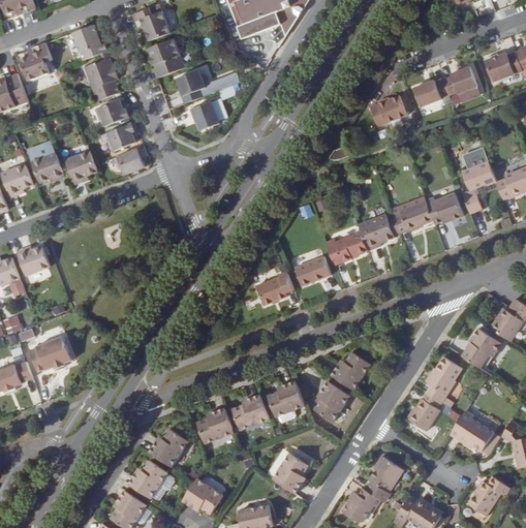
[(16,14),(34,7),(31,0),(0,0),(0,4),(3,12),(9,10),(13,8),(14,12),(16,14)]
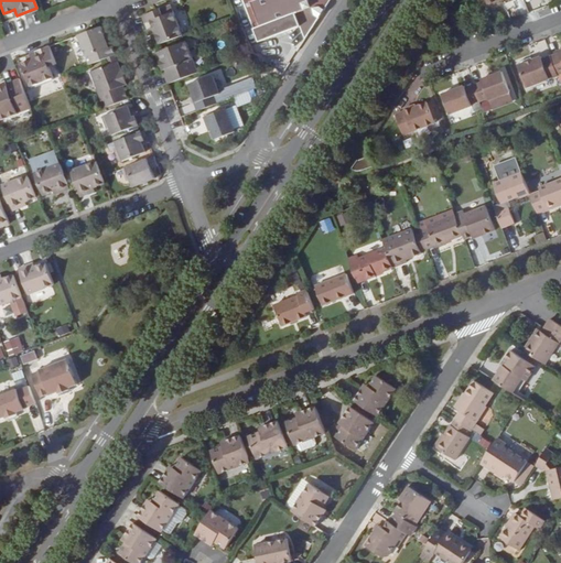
[(315,6),(321,9),(325,0),(239,0),(255,41),(269,35),(263,23),(278,18),(282,31),(297,26),(301,39),(315,17),(312,13),(310,7),(315,6)]
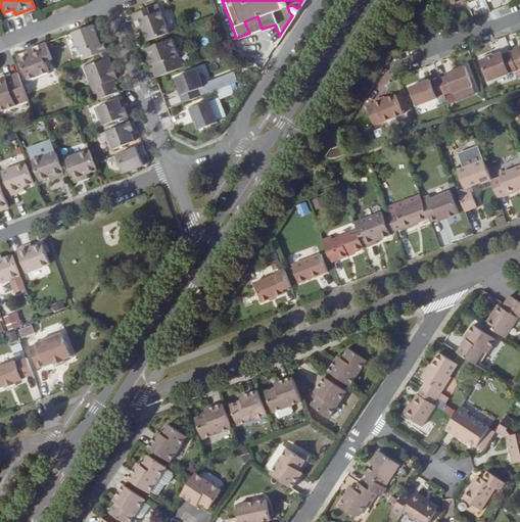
[(292,15),(293,15),(297,8),(292,5),(287,6),(289,12),(292,15)]
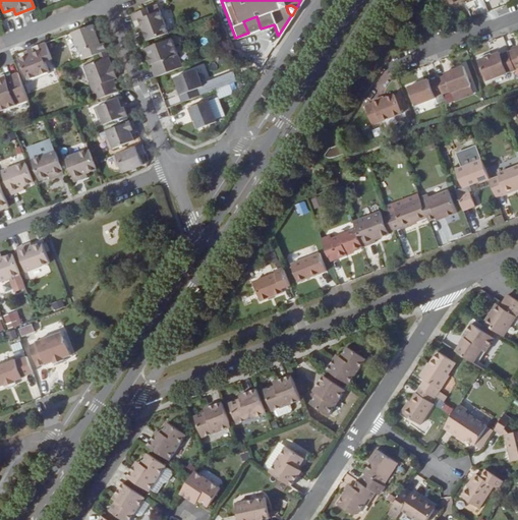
[(146,6),(128,12),(135,31),(137,30),(140,29),(142,33),(145,39),(166,31),(158,8),(148,12),(146,6)]
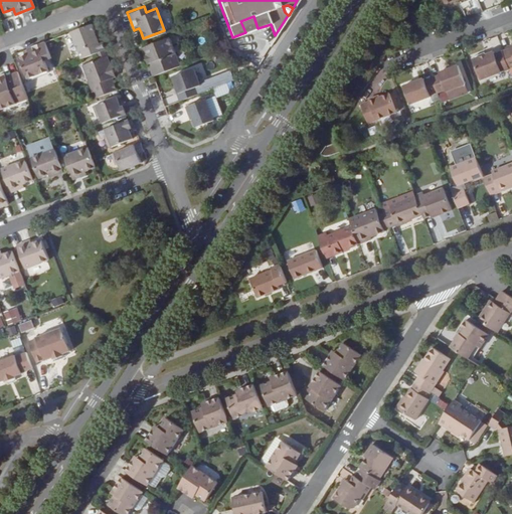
[(240,21),(245,32),(258,28),(253,16),(240,21)]
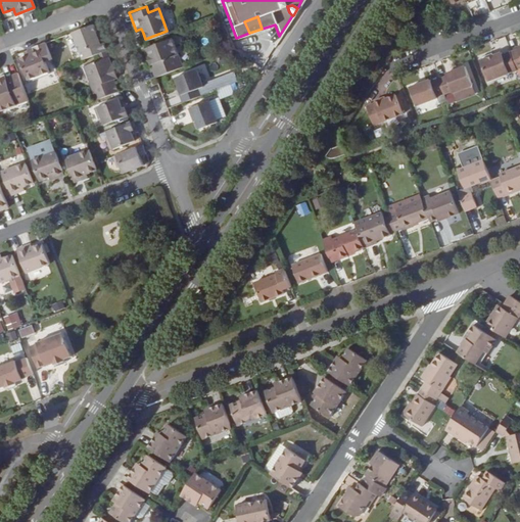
[(81,59),(104,50),(100,38),(97,38),(94,31),(92,24),(71,32),(81,59)]
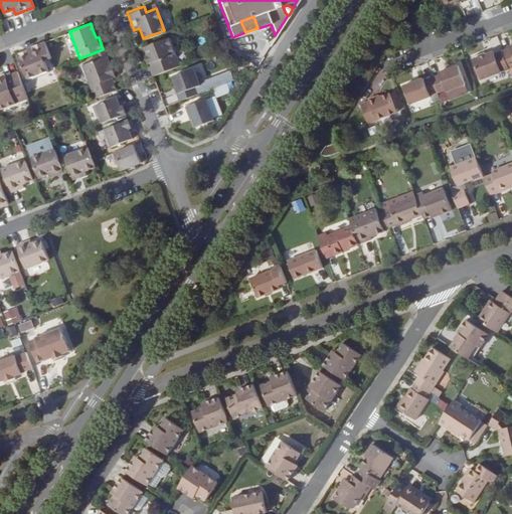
[(167,35),(140,46),(143,55),(147,54),(150,61),(146,62),(151,75),(179,64),(167,35)]
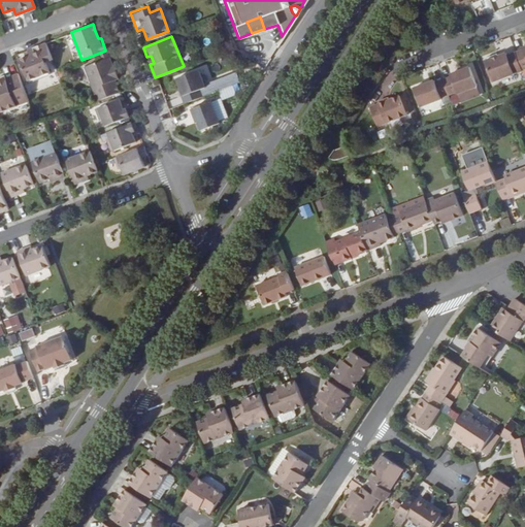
[(52,59),(44,41),(26,48),(27,51),(28,55),(24,56),(18,58),(26,80),(47,72),(43,62),(52,59)]
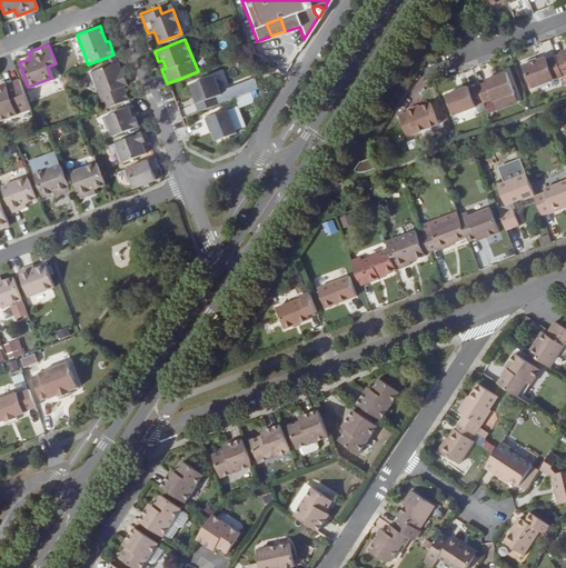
[(554,56),(560,75),(565,72),(565,49),(562,51),(562,52),(554,56)]
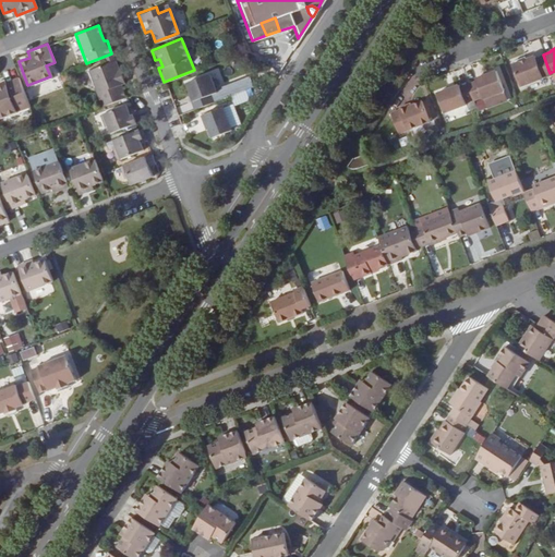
[(519,86),(550,74),(550,73),(543,55),(534,58),(533,56),(525,59),(510,64),(519,86)]
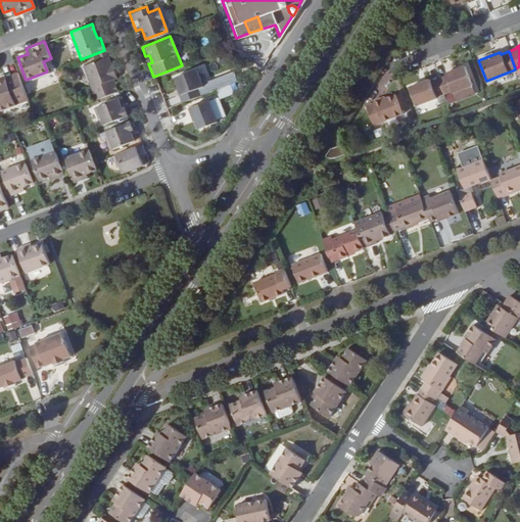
[(94,99),(116,91),(111,79),(110,75),(113,74),(107,56),(82,66),(94,99)]
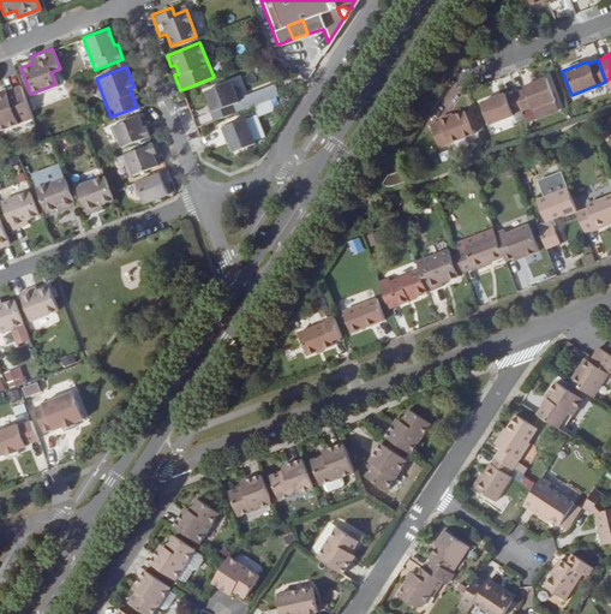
[(513,91),(520,109),(529,106),(529,107),(553,99),(546,77),(532,82),(533,84),(522,89),(513,91)]
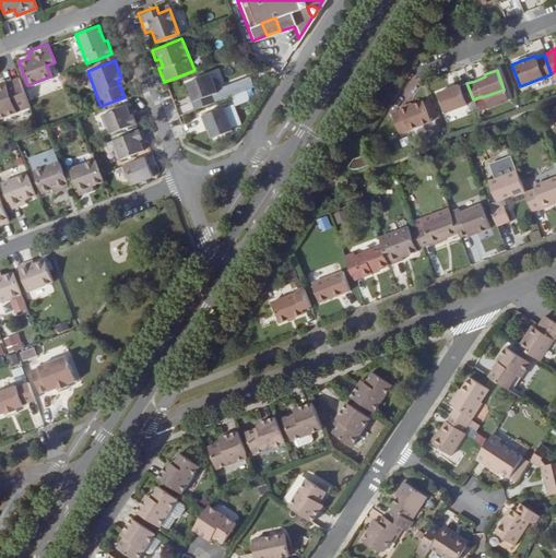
[(190,101),(193,109),(212,102),(210,96),(216,94),(209,74),(185,82),(192,101),(190,101)]
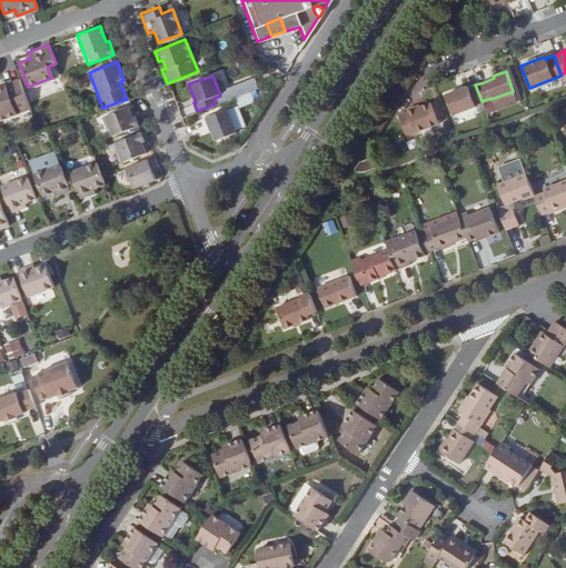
[(30,108),(18,78),(3,83),(5,87),(0,89),(0,119),(30,108)]
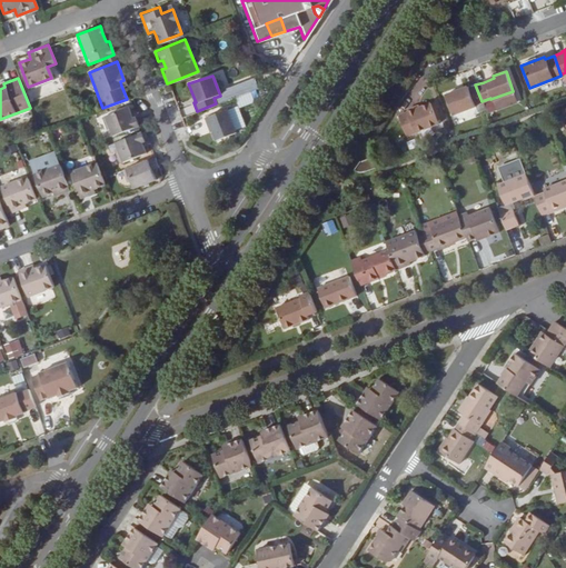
[(473,105),(482,101),(475,85),(467,88),(466,86),(443,95),(450,113),(473,106),(473,105)]
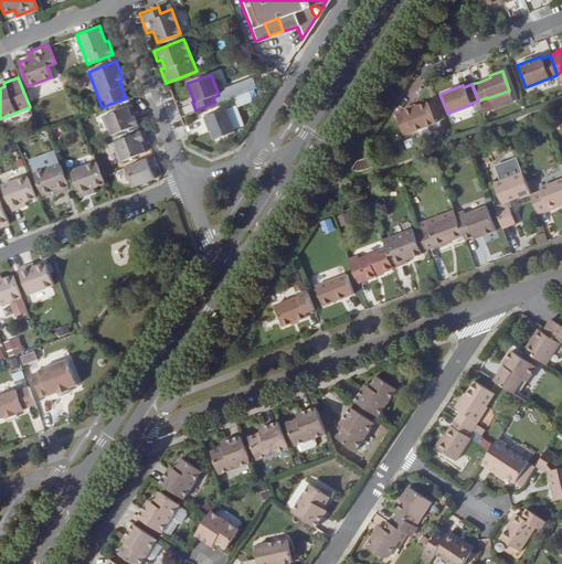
[(410,105),(401,108),(410,130),(433,121),(425,102),(411,107),(410,105)]
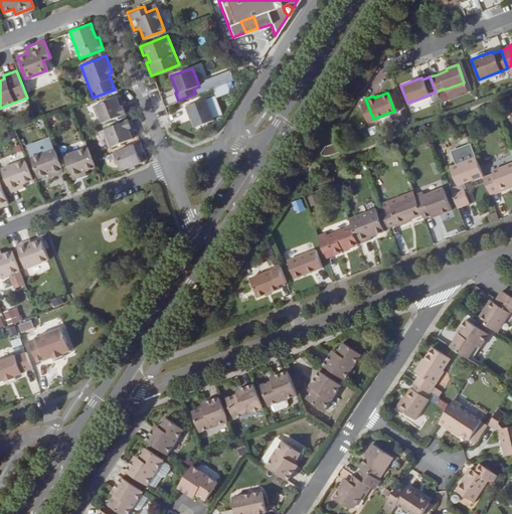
[(101,122),(127,112),(124,104),(117,107),(117,105),(118,103),(116,97),(92,106),(96,115),(99,115),(101,122)]
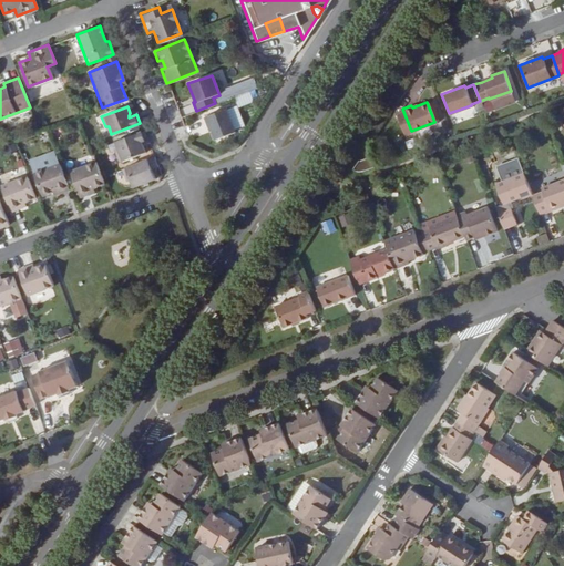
[(208,125),(211,133),(213,140),(234,131),(225,107),(203,116),(206,125),(208,125)]
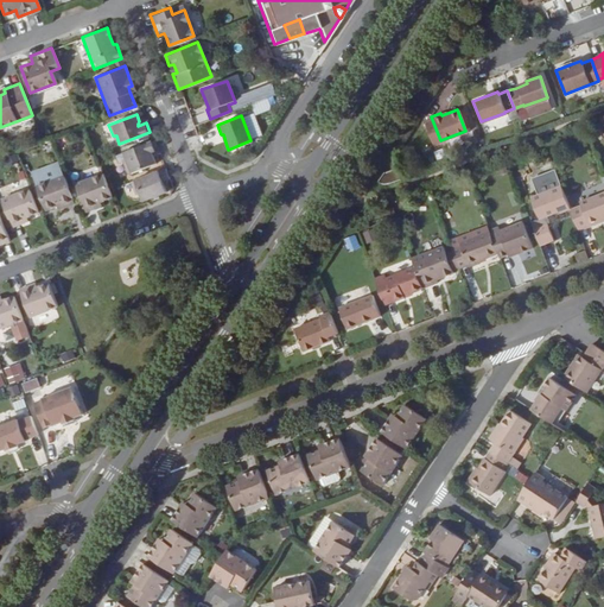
[(215,127),(202,132),(205,145),(218,141),(215,127)]
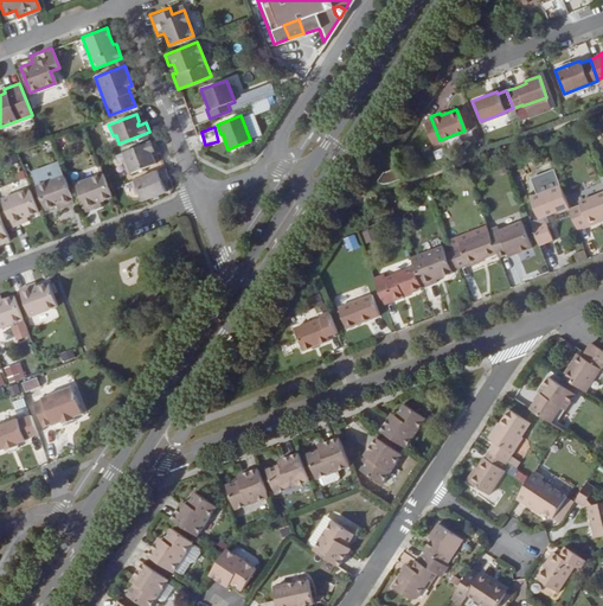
[(147,151),(155,147),(152,140),(122,151),(124,158),(122,160),(127,172),(154,161),(151,153),(148,152),(147,151)]
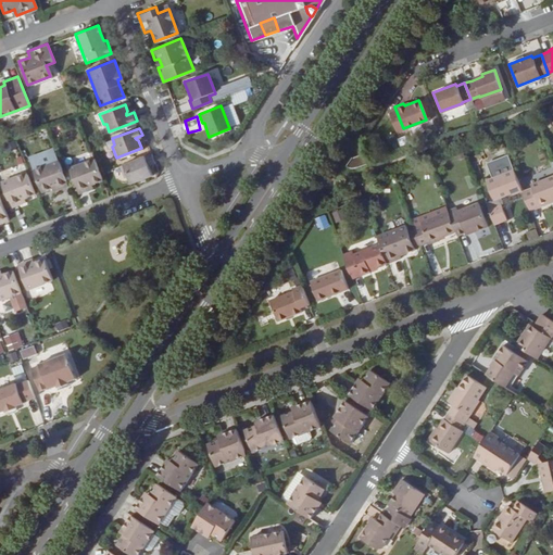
[(352,167),(353,167),(367,162),(364,153),(354,158),(353,156),(347,165),(348,166),(349,166),(350,167),(352,167)]
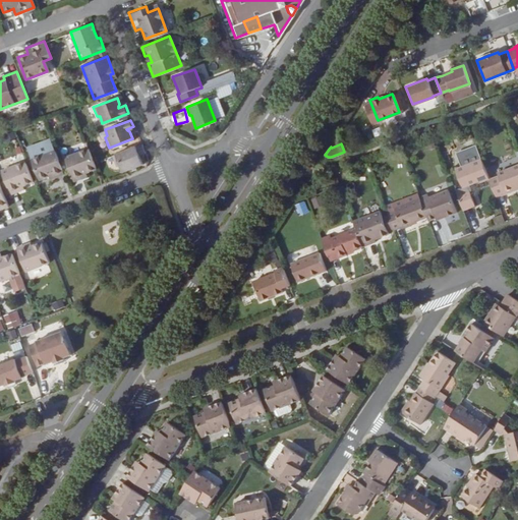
[(136,155),(142,152),(139,145),(111,156),(115,165),(117,164),(120,171),(140,163),(136,155)]
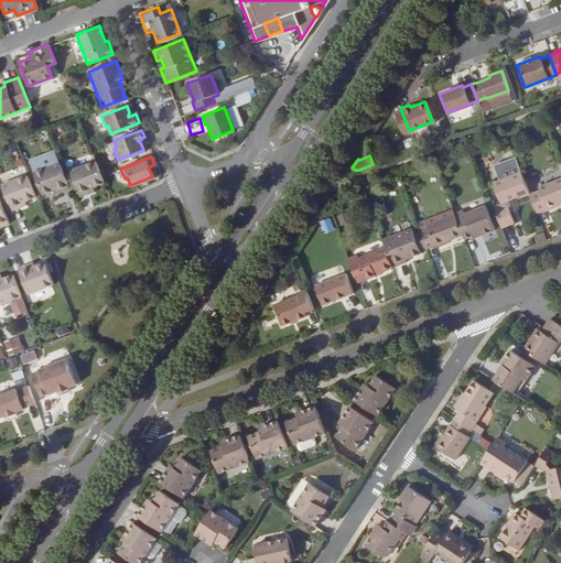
[(89,186),(100,183),(98,176),(93,160),(66,171),(73,186),(77,196),(85,193),(84,191),(90,188),(89,186)]
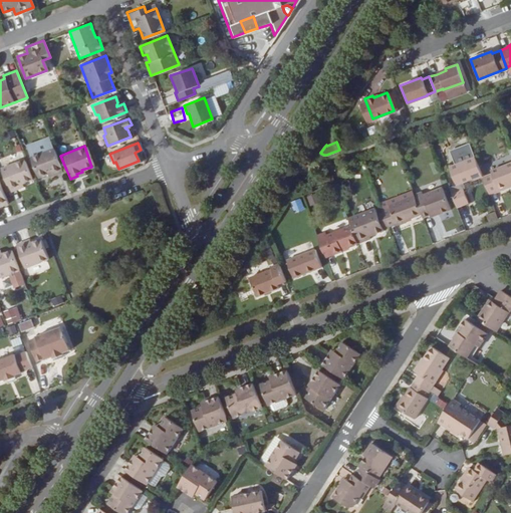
[(28,158),(35,177),(45,174),(46,175),(52,173),(53,175),(60,172),(51,149),(28,158)]
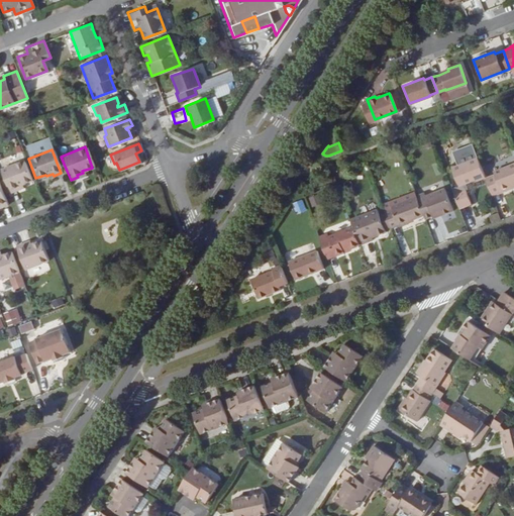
[(483,177),(476,158),(450,168),(457,186),(461,185),(472,181),(472,182),(483,177)]
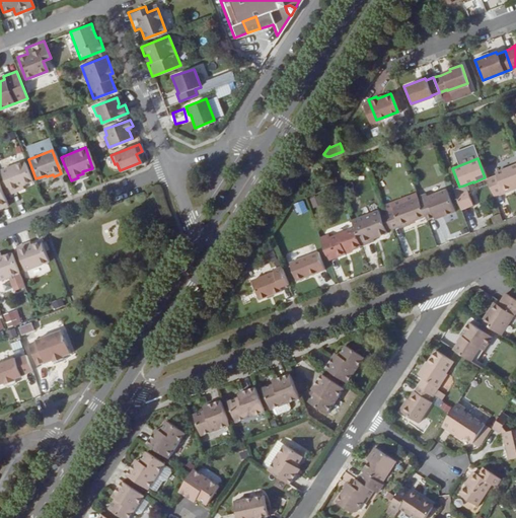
[(0,173),(8,194),(15,191),(14,189),(21,186),(20,185),(30,180),(22,161),(0,170),(0,173)]
